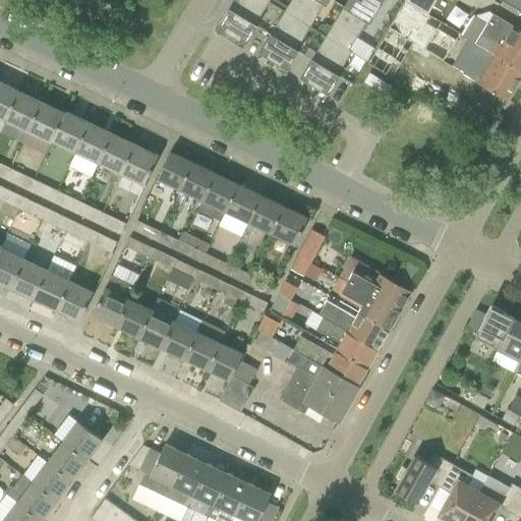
[(235,0),(230,9),(230,8),(218,27),(246,45),(258,25),(255,24),(270,3),(265,0),(235,0)]
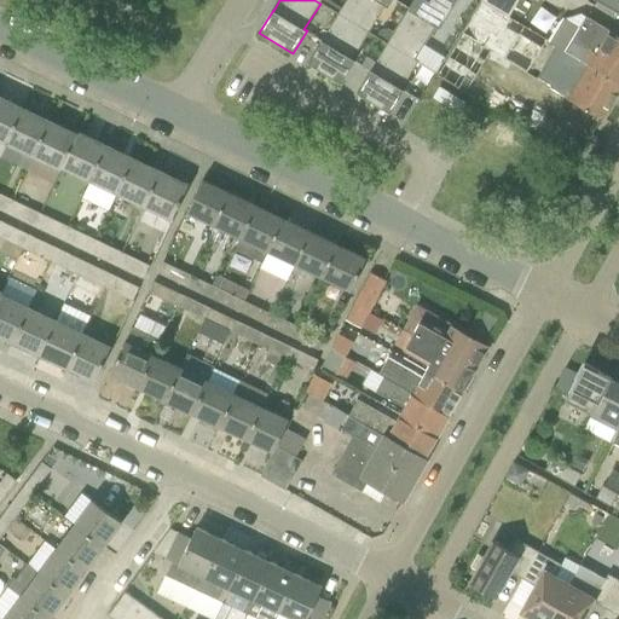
[(342,7),(329,0),(322,0),(320,4),(339,15),(342,7)]
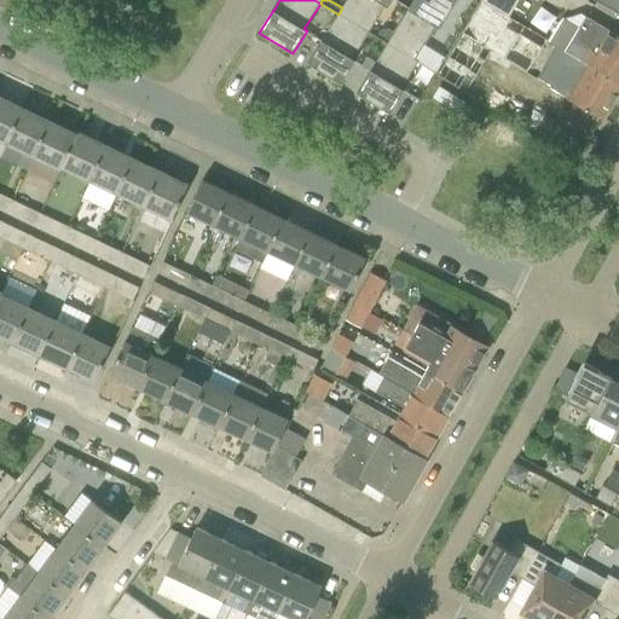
[(392,0),(347,0),(342,7),(339,15),(369,33),(386,5),(388,7),(392,0)]
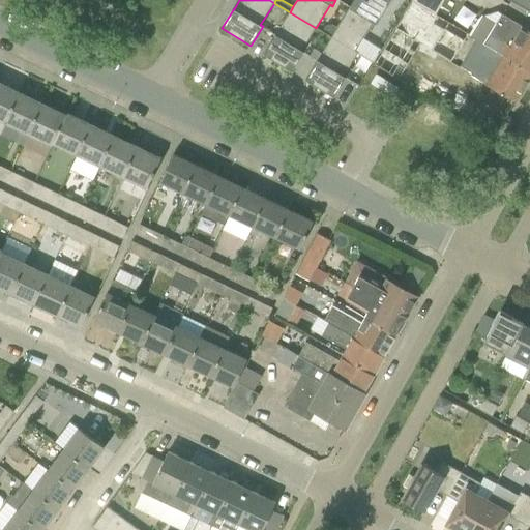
[(369,0),(369,1),(366,0),(354,0),(337,28),(331,37),(356,53),(375,23),(377,25),(391,0),(369,0)]
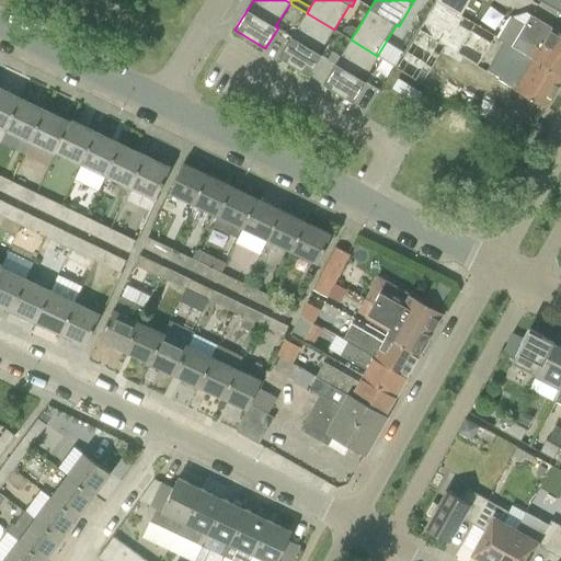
[(560,0),(538,0),(560,13),(560,0)]
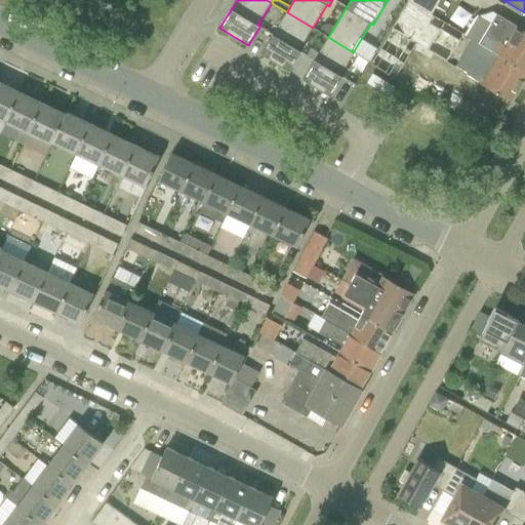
[(261,53),(290,71),(301,51),(299,50),(313,28),(287,12),(261,53)]
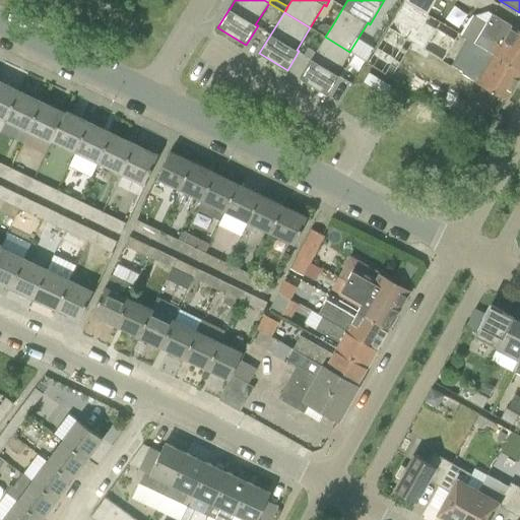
[(519,71),(519,29),(494,14),(482,34),(475,45),(519,71)]
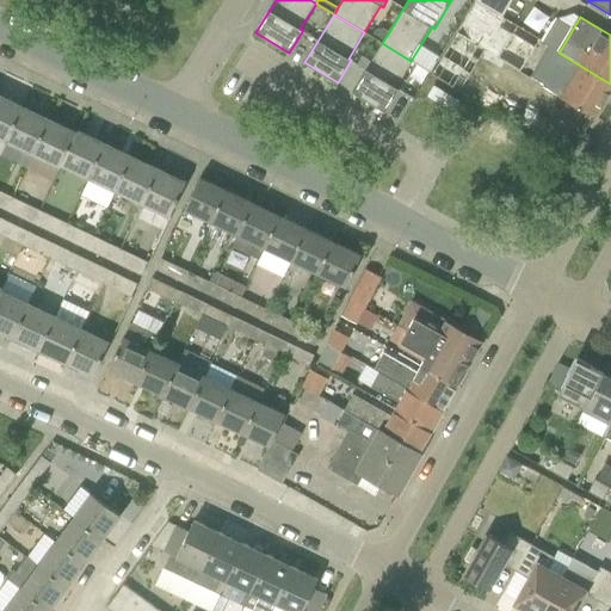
[(382,43),(389,32),(383,29),(375,30),(371,37),(382,43)]
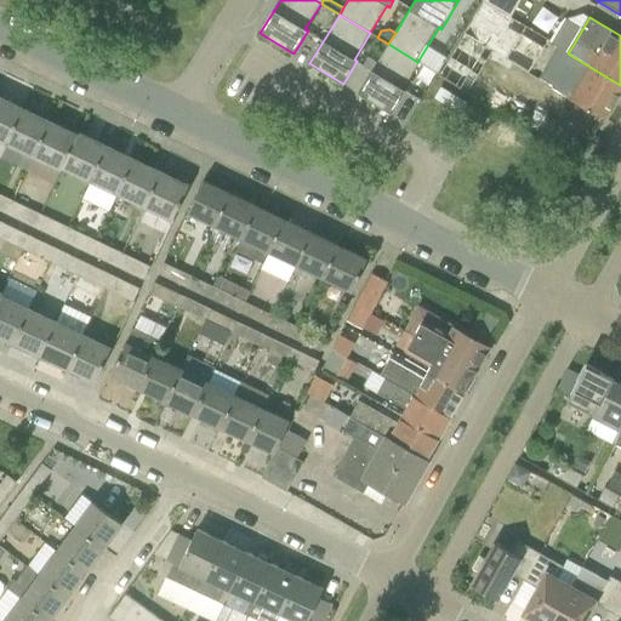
[(406,91),(404,90),(420,63),(417,62),(388,44),(359,93),(392,114),(406,91)]
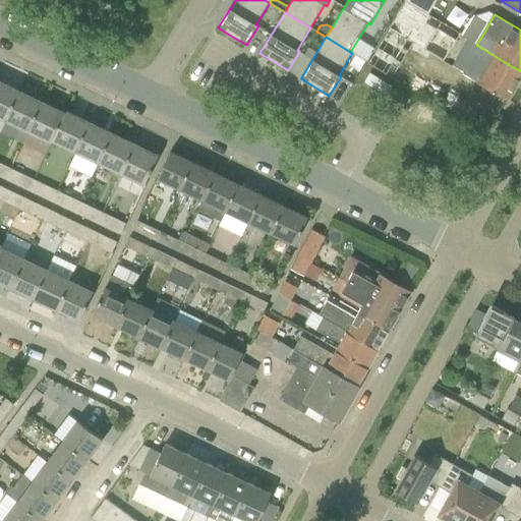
[(467,58),(471,60),(464,73),(508,101),(520,78),(520,71),(476,45),(467,58)]
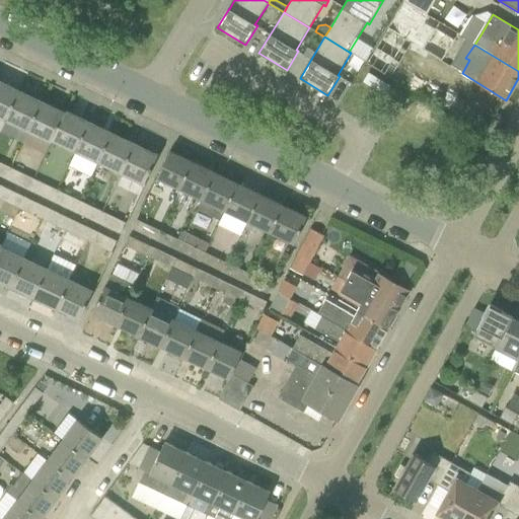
[(369,72),(363,81),(384,94),(390,85),(369,72)]
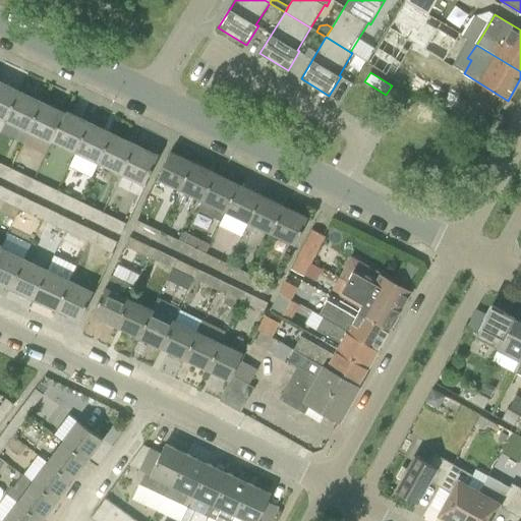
[(20,92),(0,81),(0,117),(6,121),(20,92)]
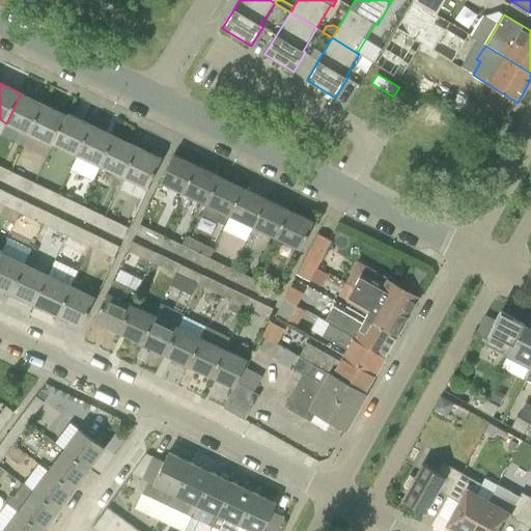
[(45,105),(44,104),(21,93),(6,123),(1,135),(24,146),(29,134),(30,135),(45,105)]
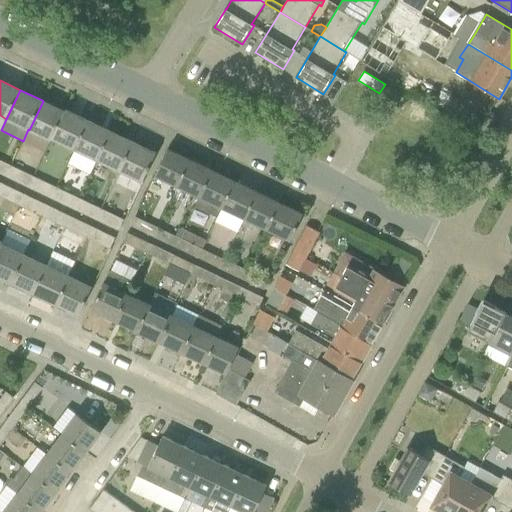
[(46,152),(51,140),(52,138),(52,139),(66,109),(65,111),(43,101),(29,130),(28,129),(23,141),(46,152)]
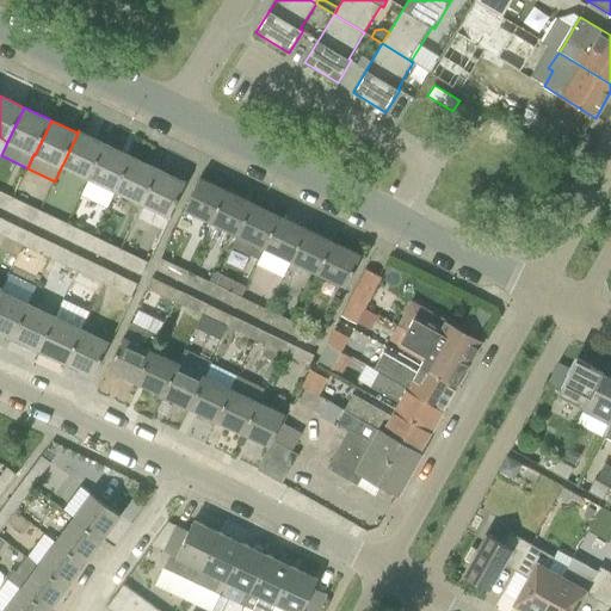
[(106,143),(105,143),(79,130),(62,166),(90,179),(106,143)]
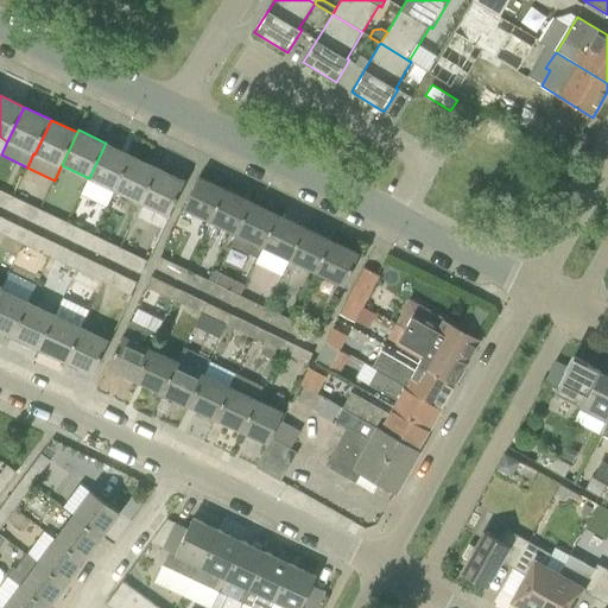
[(132,156),(106,143),(89,178),(116,190),(132,156)]
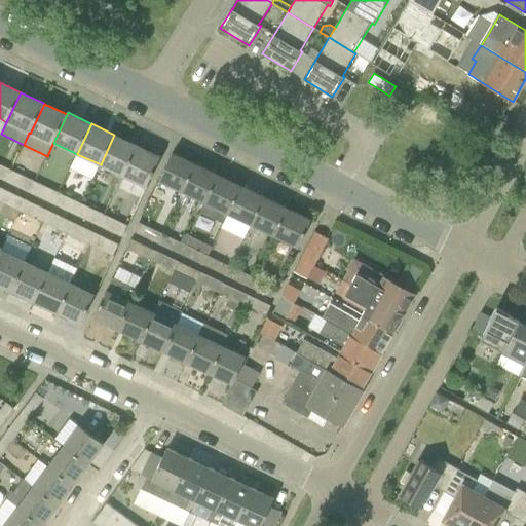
[(138,146),(137,145),(114,135),(101,164),(123,176),(138,146)]
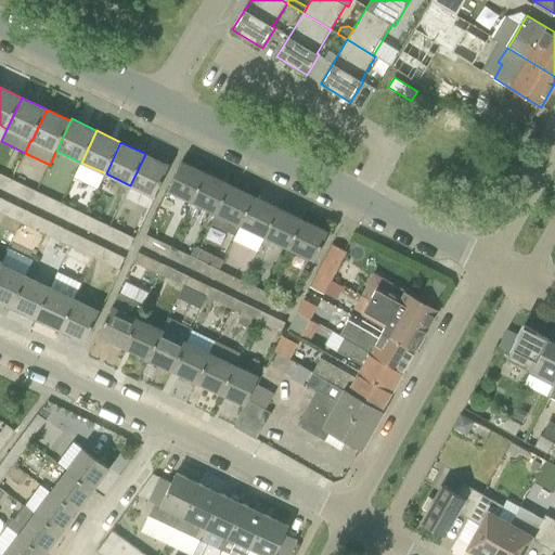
[(154,197),(169,166),(145,154),(130,185),(154,197)]
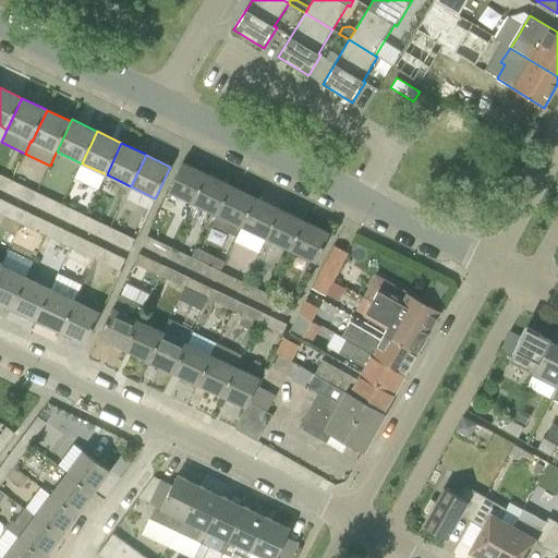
[(208,174),(183,162),(169,191),(194,203),(208,174)]
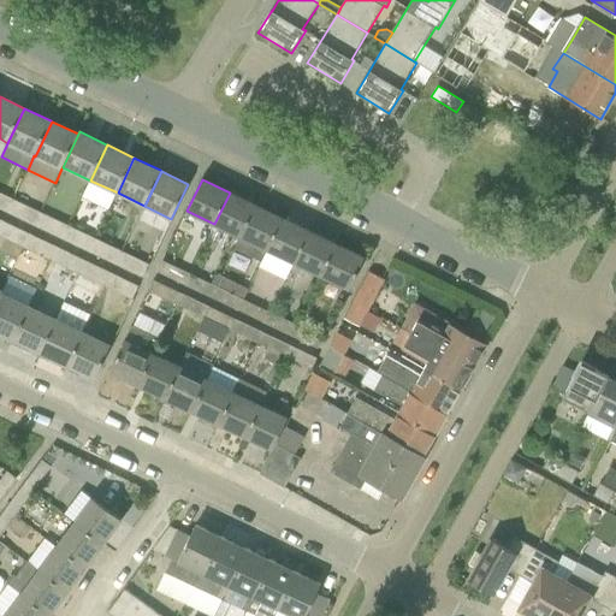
[(0,208),(9,213),(15,200),(0,191),(0,208)]
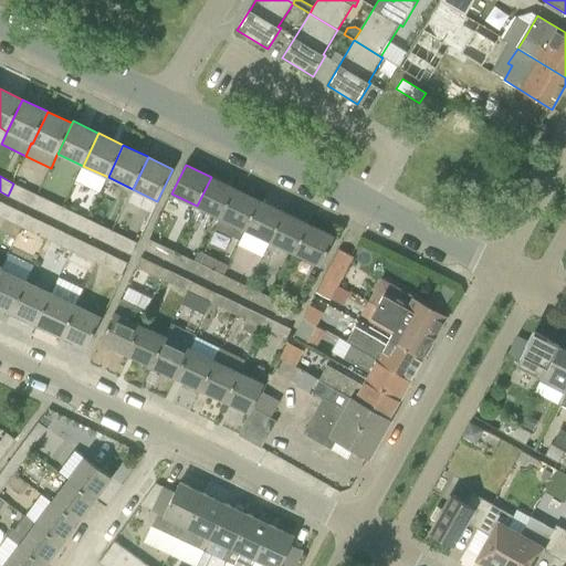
[(197,206),(221,218),(236,189),(211,177),(197,206)]
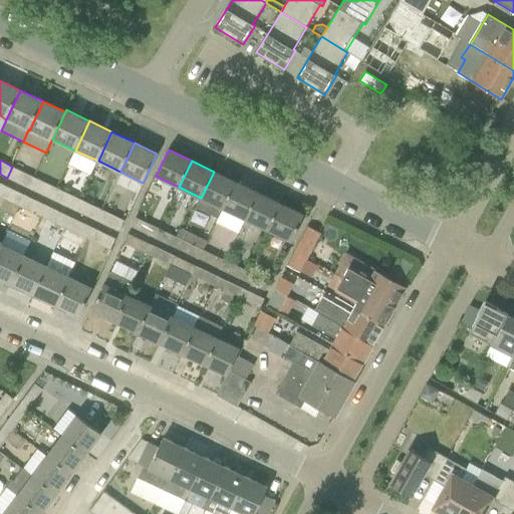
[(29,188),(35,177),(12,167),(7,178),(29,188)]
